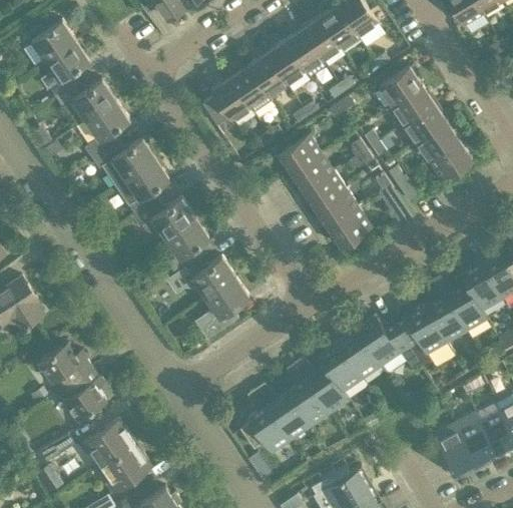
[(181,0),(152,0),(165,19),(185,6),(181,0)]
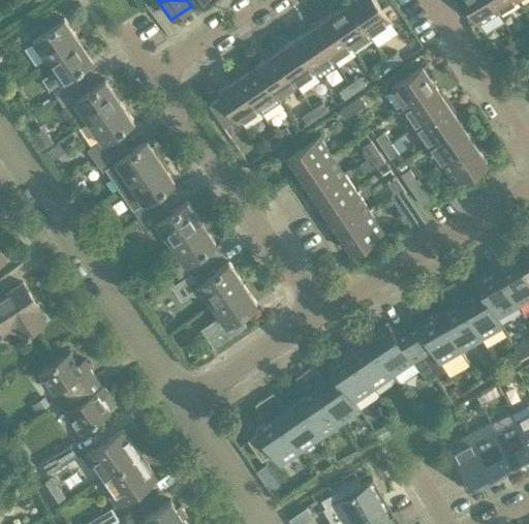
[(369,37),(387,25),(371,0),(355,0),(347,6),(369,37)]
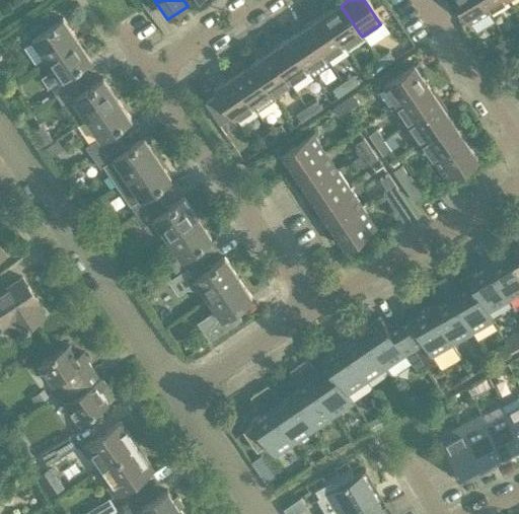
[(489,15),(479,0),(453,0),(468,26),(489,15)]
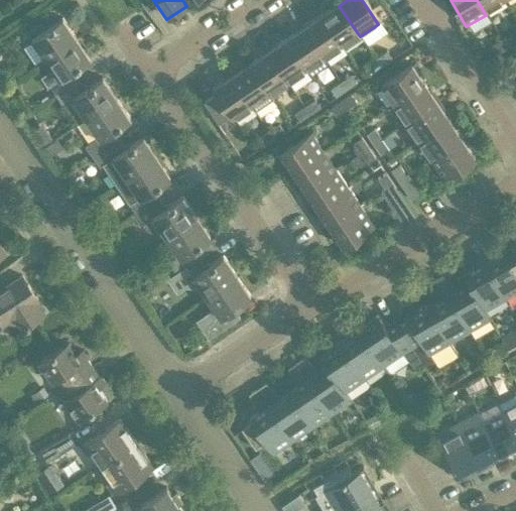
[(503,0),(477,0),(486,15),(505,4),(503,0)]
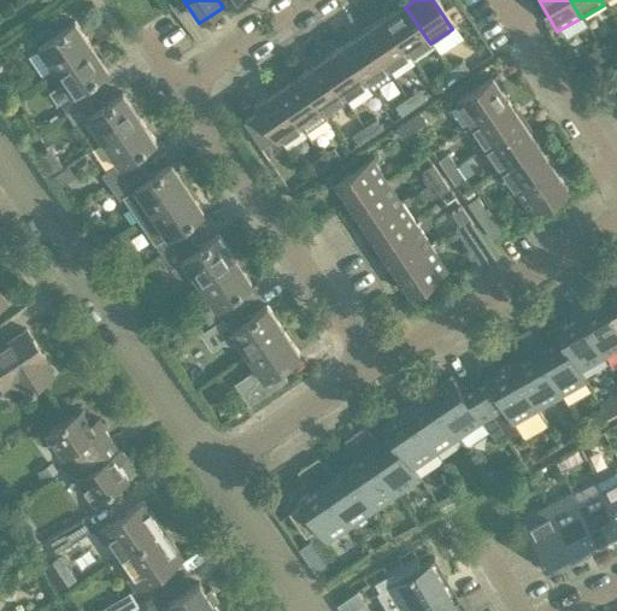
[(405,7),(383,22),(409,59),(409,58),(413,64),(435,50),(430,43),(405,7)]
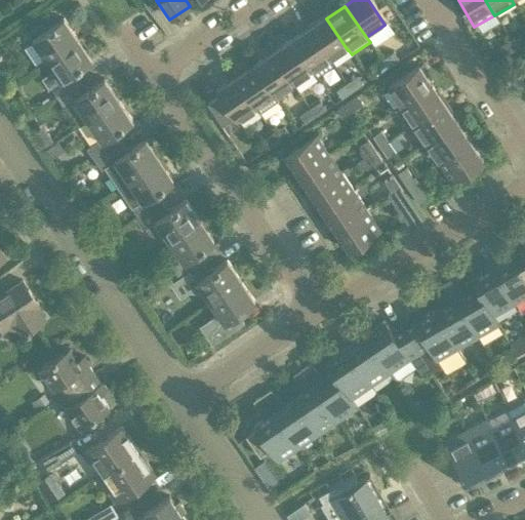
[(326,18),(308,31),(328,63),(348,50),(326,18)]
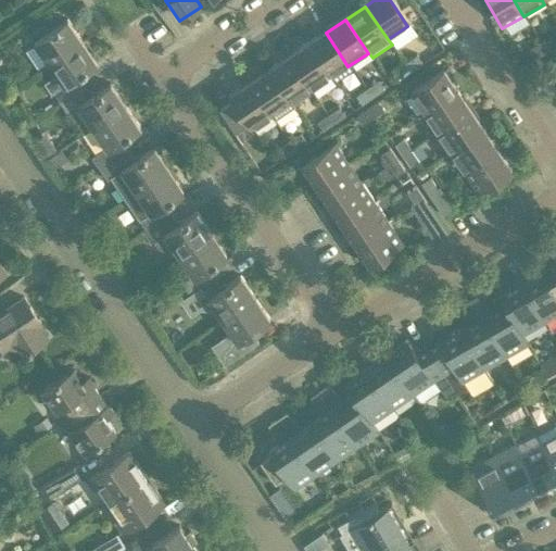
[(48,66),(81,44),(67,24),(49,36),(43,28),(29,38),(48,66)]
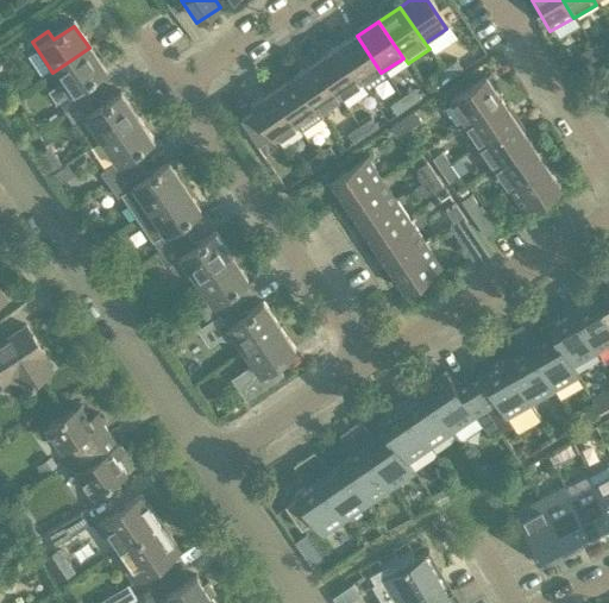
[(381,73),(357,36),(334,50),(359,87),(381,73)]
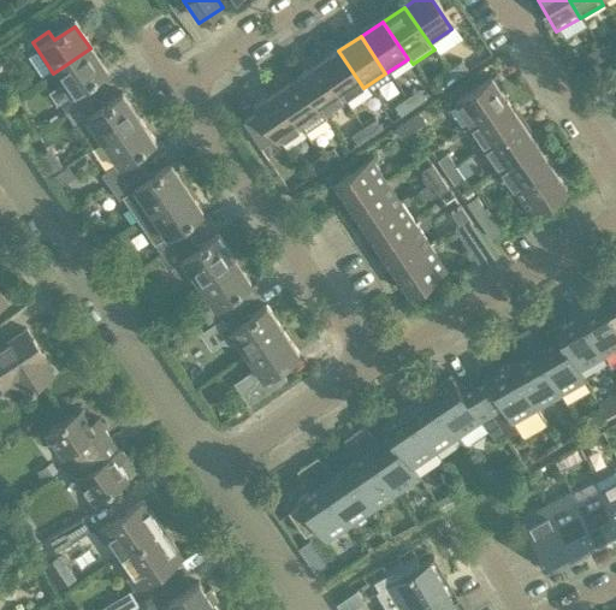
[(599,51),(606,61),(615,55),(615,47),(614,43),(599,51)]
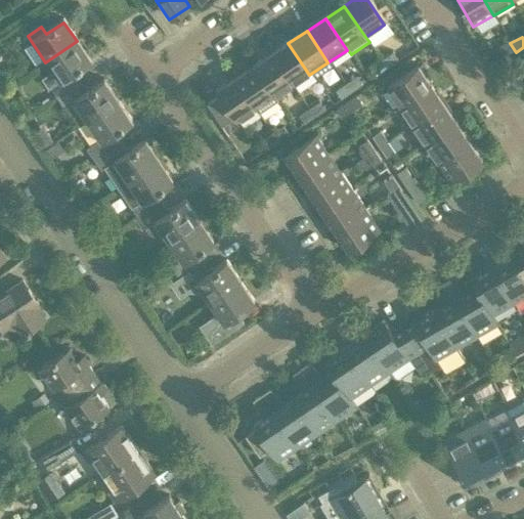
[(77,41),(45,62),(53,74),(40,82),(48,92),(50,90),(56,99),(80,84),(73,74),(90,61),(77,41)]
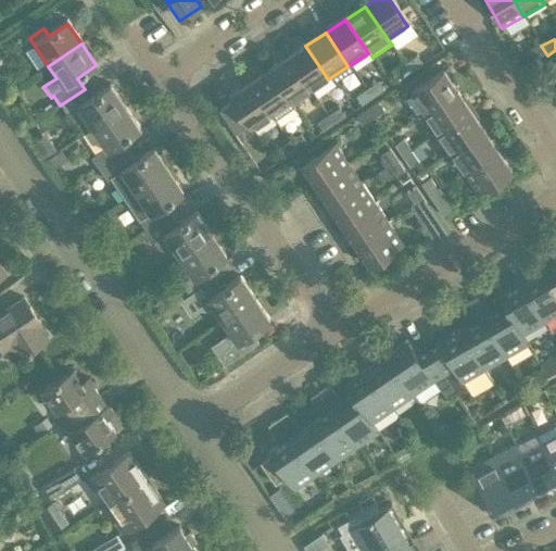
[(328,79),(305,46),(287,59),(308,92),(328,79)]
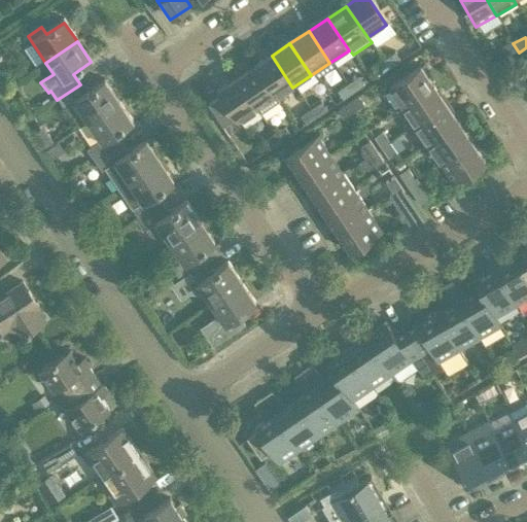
[(519,53),(513,43),(501,49),(506,59),(519,53)]
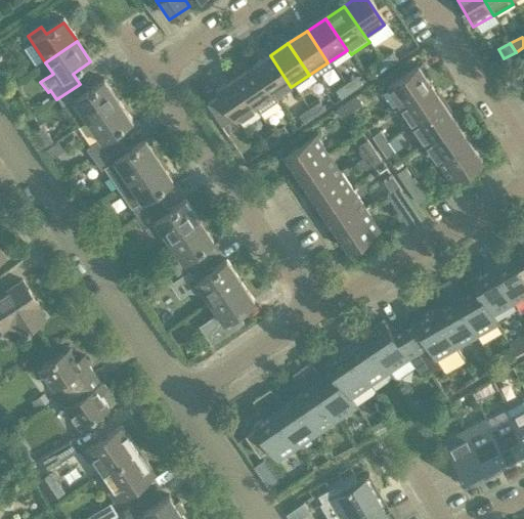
[(392,54),(382,61),(387,71),(398,63),(392,54)]
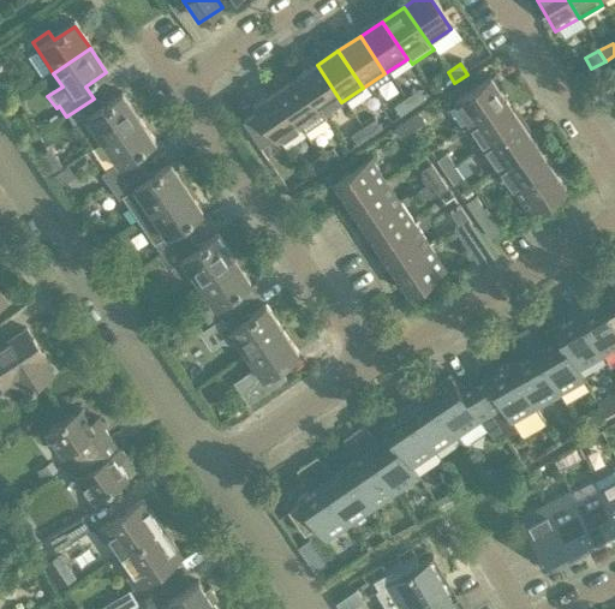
[(317,65),(296,79),(321,115),(341,102),(317,65)]
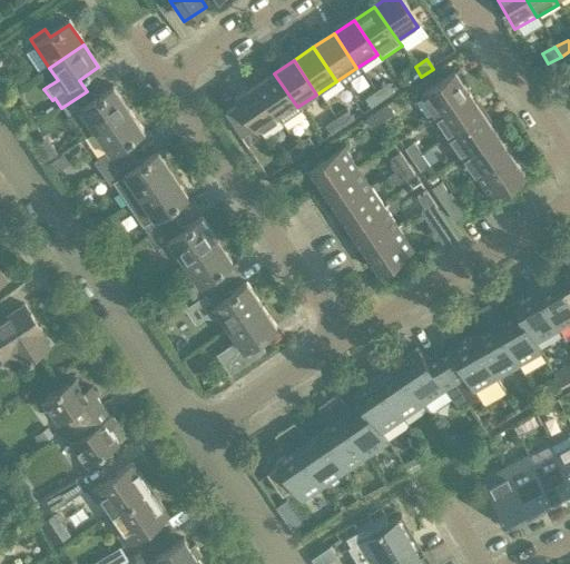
[(421,77),(415,67),(404,75),(411,83),(421,77)]
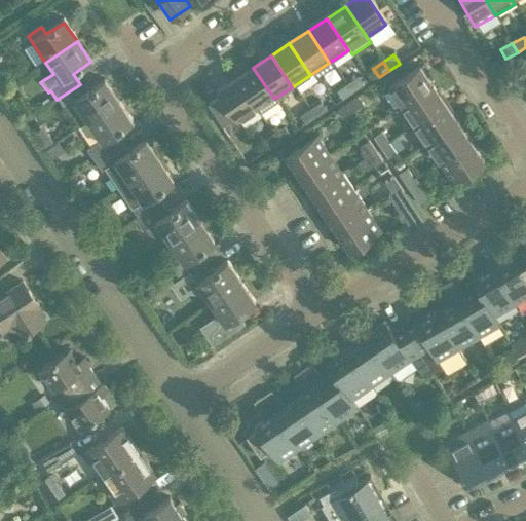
[(253,68),(234,80),(256,112),(274,99),(253,68)]
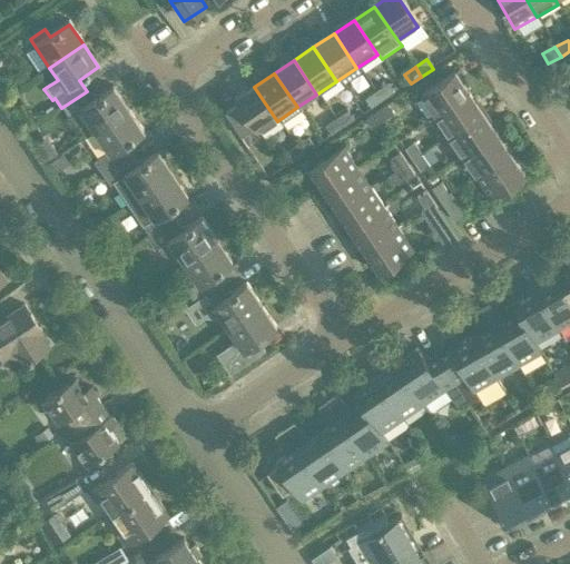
[(434,119),(469,97),(454,76),(421,99),(434,119)]
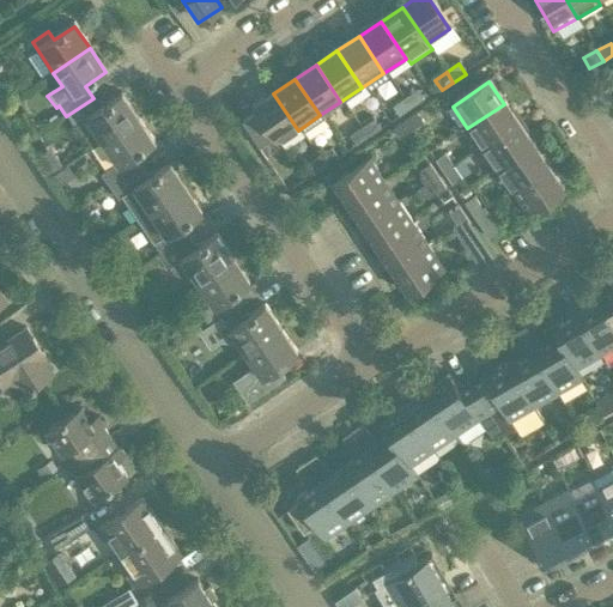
[(298,131),(273,93),(252,108),(256,115),(242,125),(259,151),(274,141),(277,145),(298,131)]
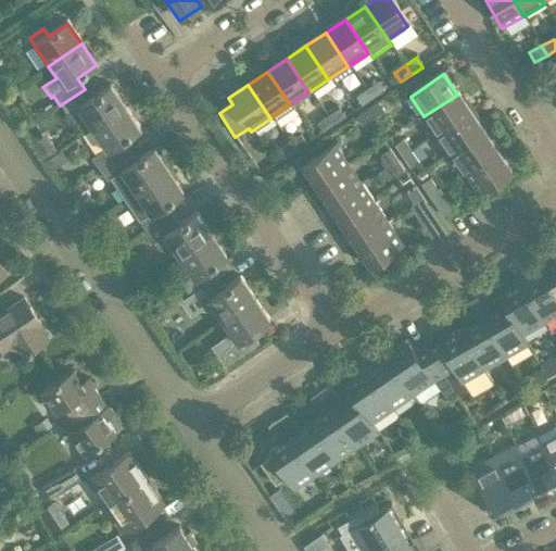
[(366,92),(371,101),(384,92),(379,85),(366,92)]
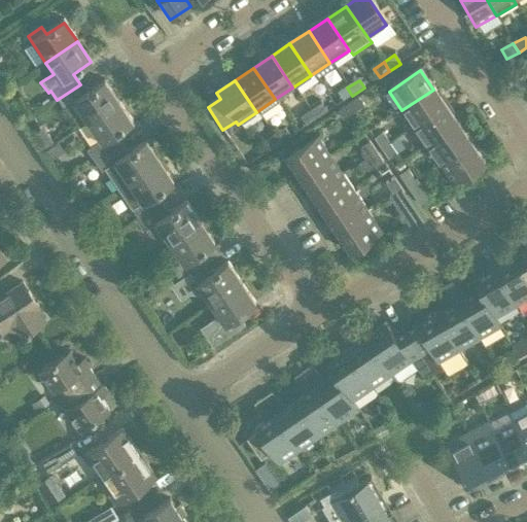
[(80,84),(57,100),(77,130),(118,102),(104,82),(86,94),(80,84)]
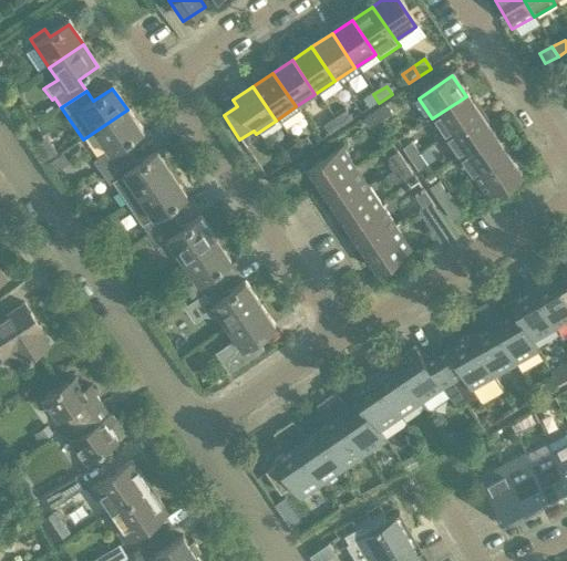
[(379,103),(373,94),(362,102),(369,111),(379,103)]
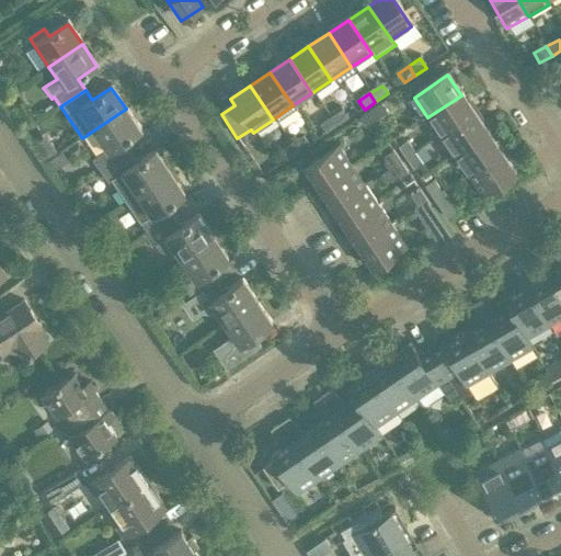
[(474,114),(461,95),(427,117),(441,136),(474,114)]
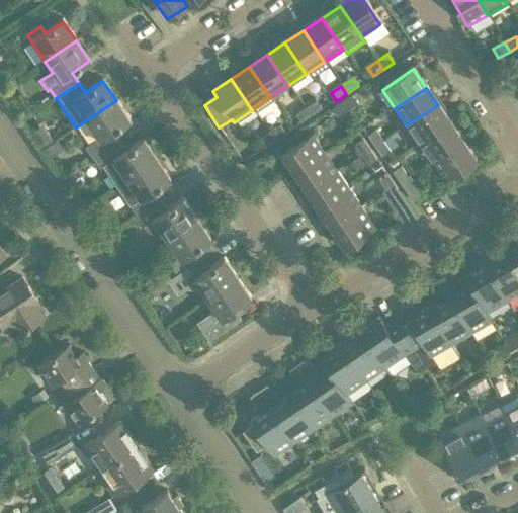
[(341,104),(347,113),(358,106),(352,97),(341,104)]
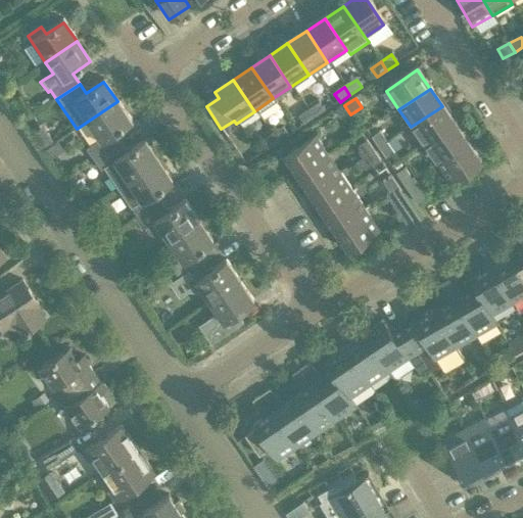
[(132,123),(117,101),(77,129),(77,130),(87,124),(99,142),(86,151),(93,161),(121,143),(114,134),(132,123)]
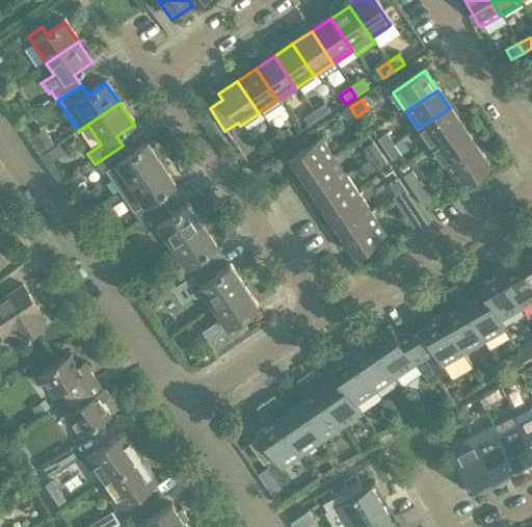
[(313,113),(319,123),(330,114),(324,106),(313,113)]
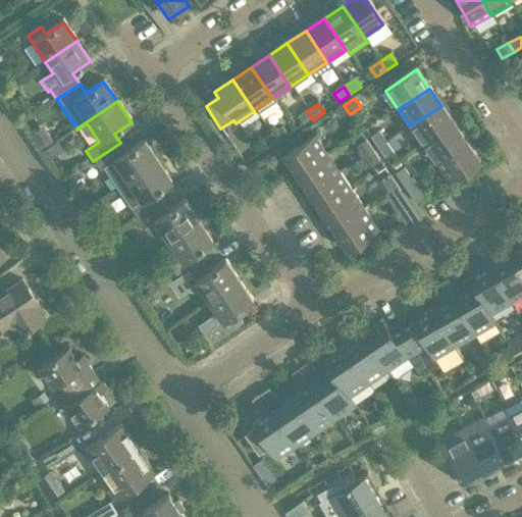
[(350,114),(344,105),(333,112),(340,121),(350,114)]
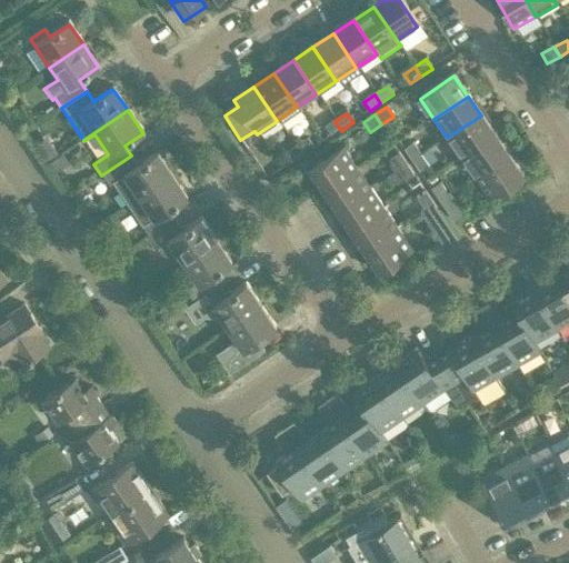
[(481,116),(447,138),(461,158),(495,136),(481,116)]
